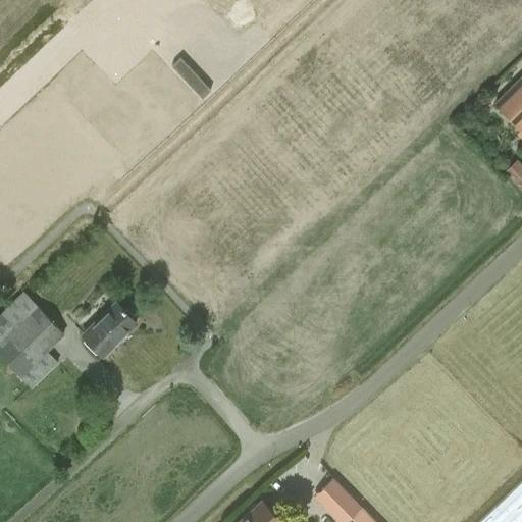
[(74,87),(85,99),(83,101),(94,112),(96,110),(107,123),(132,101),(143,113),(156,100),(134,76),(122,88),(100,63),(74,87)]
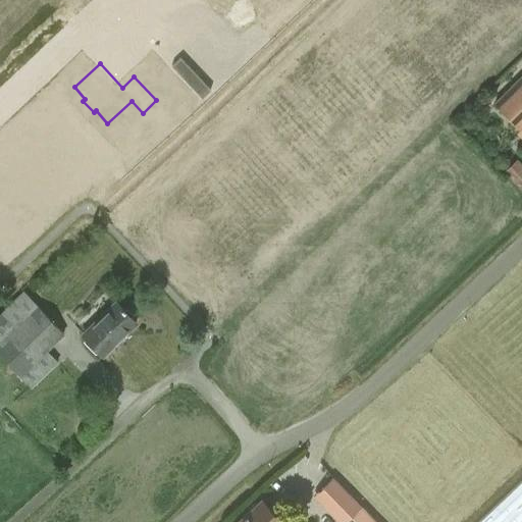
[(521,75),(493,104),(521,133),(521,75)]
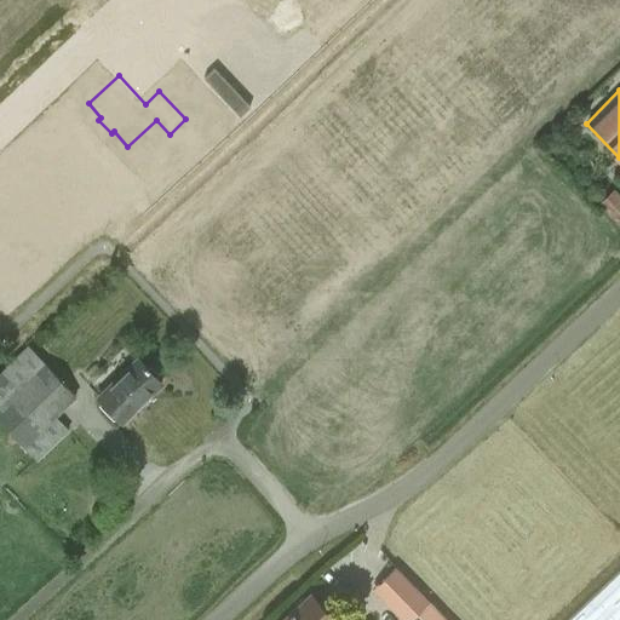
[(619,201),(612,193),(600,205),(619,228),(619,201)]
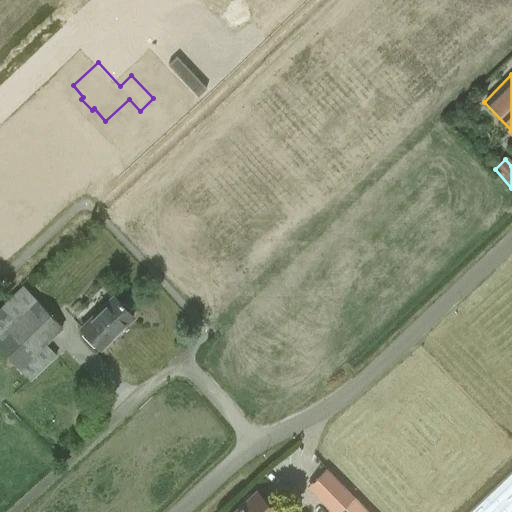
[(0,310),(0,349),(19,370),(63,328),(24,287),(0,310)]
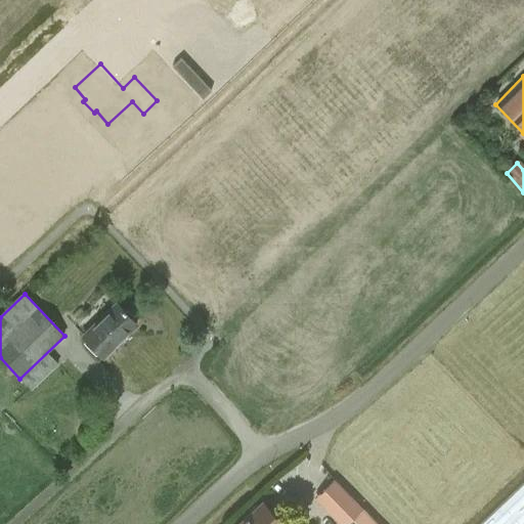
[(82,335),(102,357),(136,325),(116,304),(82,335)]
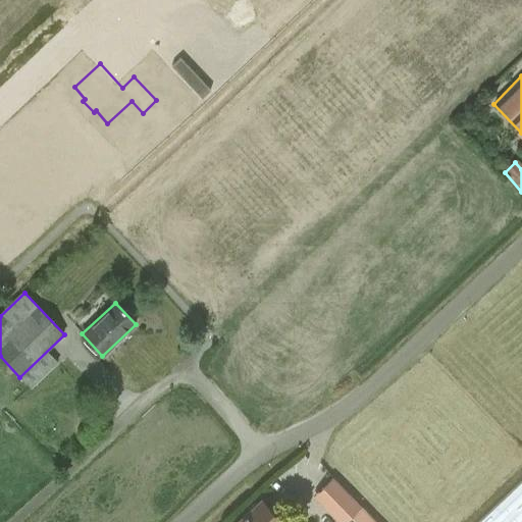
[(332,479),(321,490),(348,518),(360,507),(332,479)]
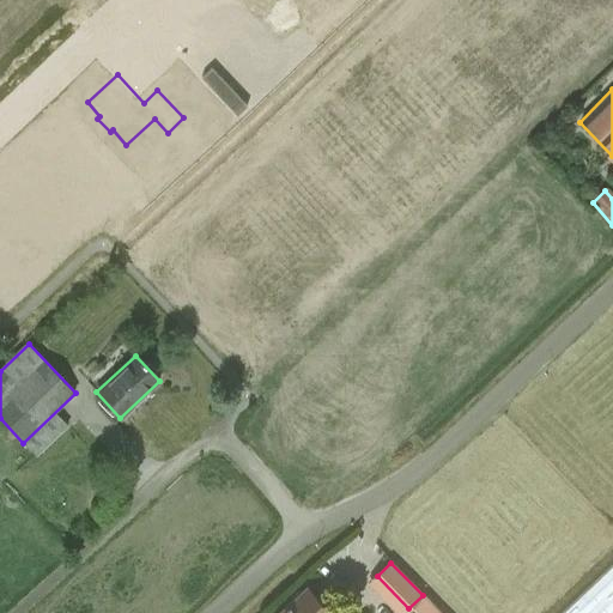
[(612,612),(612,564),(562,612),(612,612)]
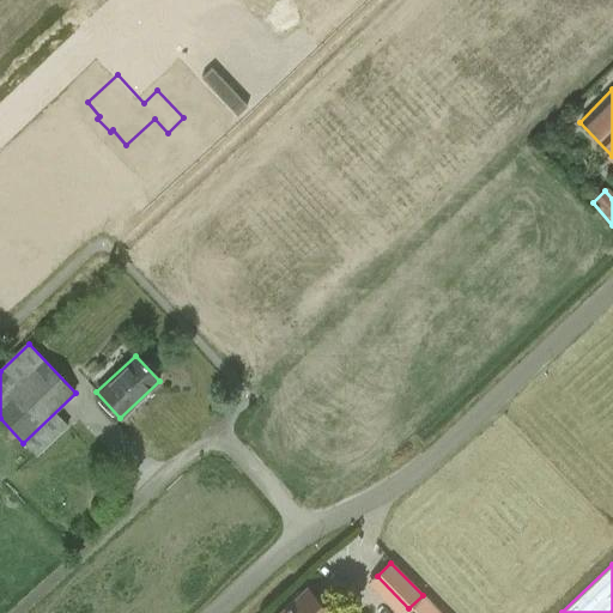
[(329,612),(331,612),(320,601),(319,602),(305,589),(278,612),(329,612)]
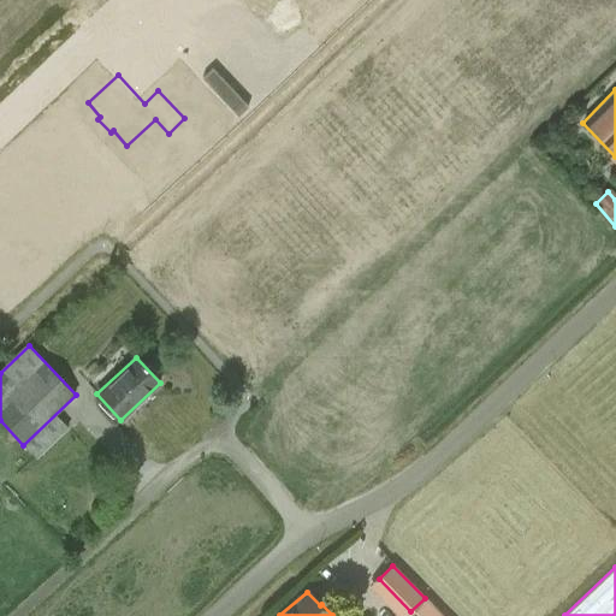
[(442,615),(427,600),(410,615),(442,615)]
